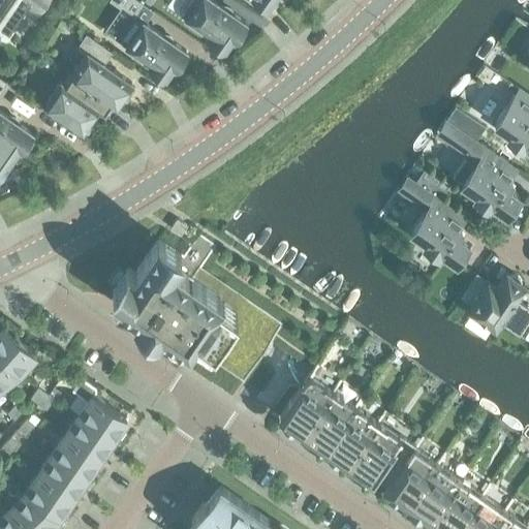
[(0,0),(0,30),(0,29),(13,9),(21,14),(26,8),(34,14),(43,0),(0,0)]
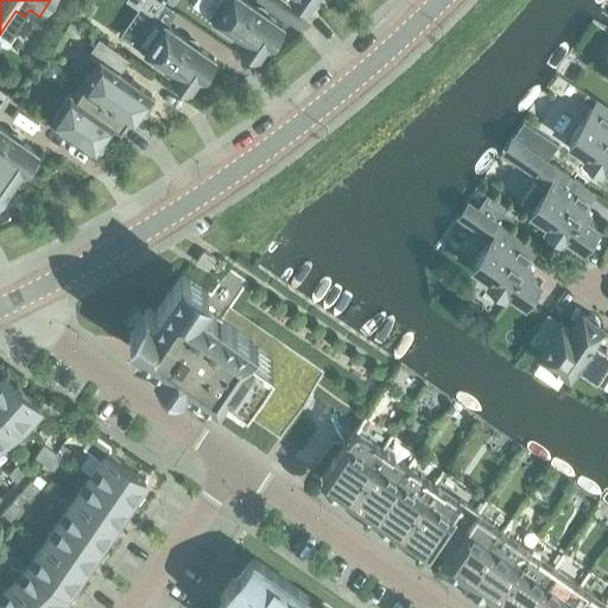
[(157,0),(132,0),(157,18),(164,23),(172,11),(163,4),(157,0)]
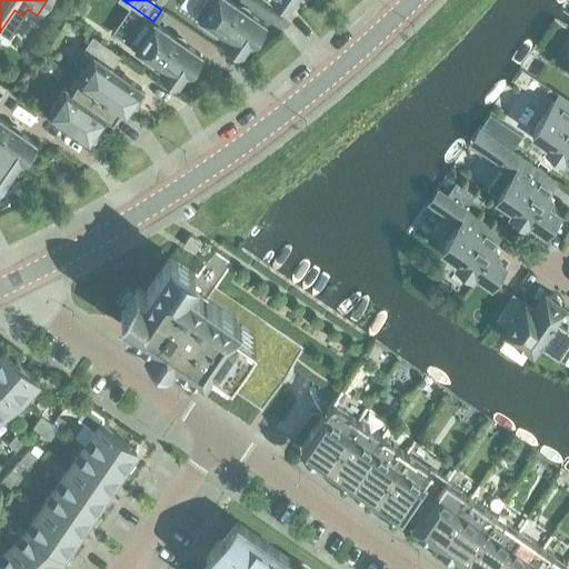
[(183,0),(182,2),(198,13),(228,35),(226,38),(240,49),(249,37),(252,39),(262,23),(229,0),(183,0)]
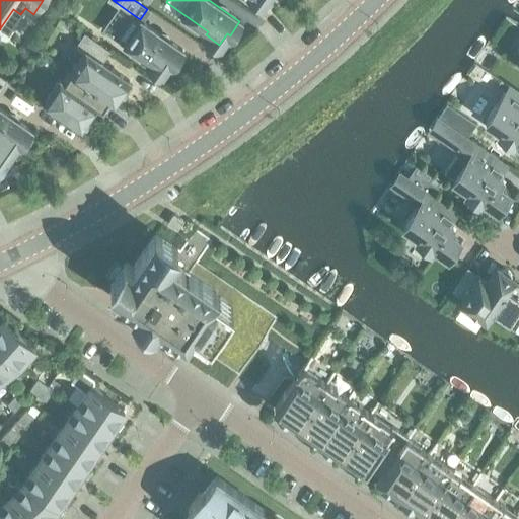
[(134,15),(118,39),(125,44),(149,60),(147,64),(161,74),(162,74),(163,74),(170,64),(172,65),(183,49),(140,19),(134,15)]
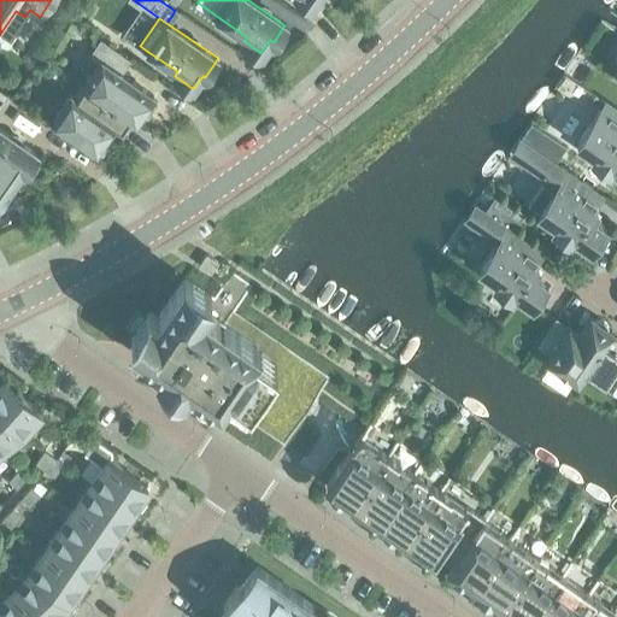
[(136,121),(142,112),(150,110),(153,105),(152,98),(154,95),(144,88),(121,72),(130,60),(101,40),(92,53),(103,60),(88,82),(86,80),(82,83),(136,121)]
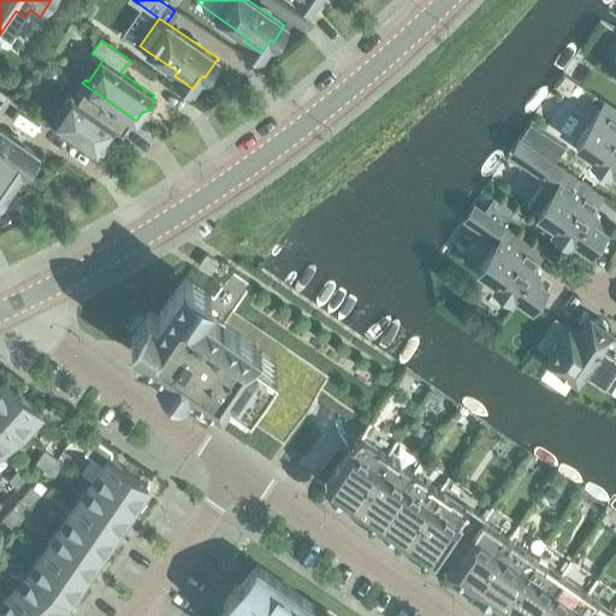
[(82,83),(78,90),(75,94),(72,92),(53,120),(96,150),(113,126),(123,134),(129,125),(132,119),(136,122),(136,120),(82,83)]
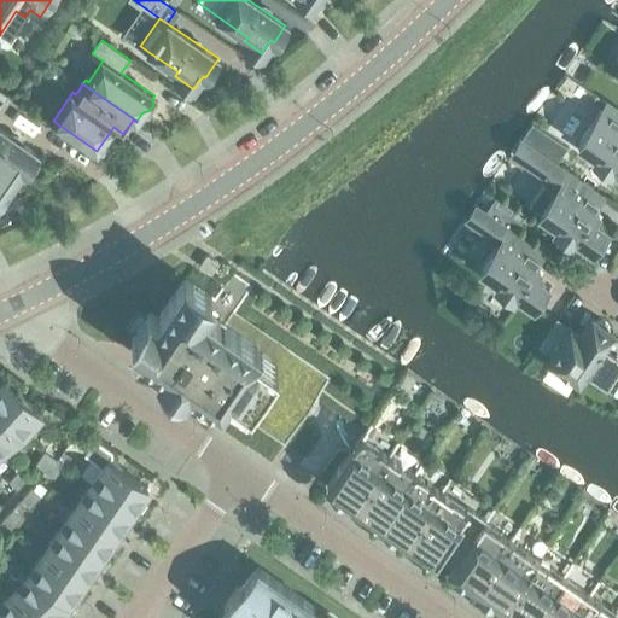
[(594,121),(578,143),(595,155),(593,158),(611,172),(613,168),(617,170),(617,109),(607,101),(594,121)]
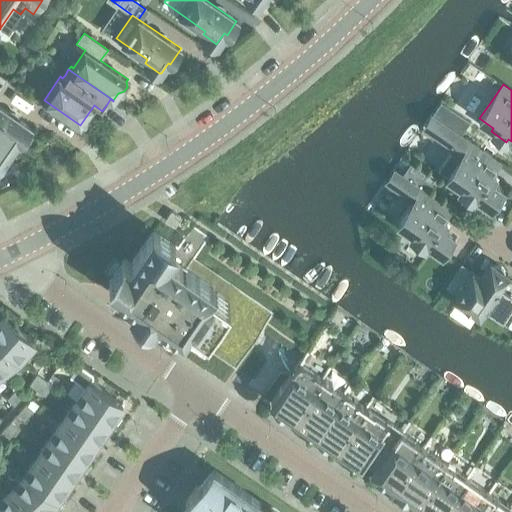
[(441,102),(431,116),(460,135),(469,122),(441,102)]
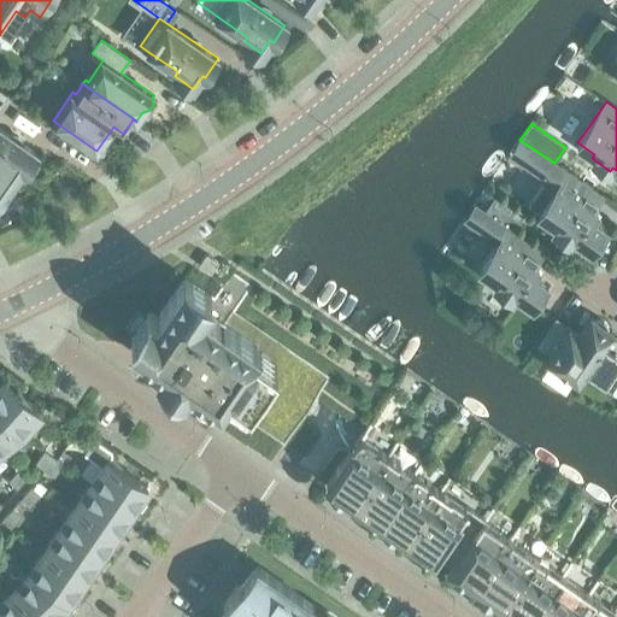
[(0,166),(16,178),(22,170),(24,171),(37,153),(0,127),(0,166)]
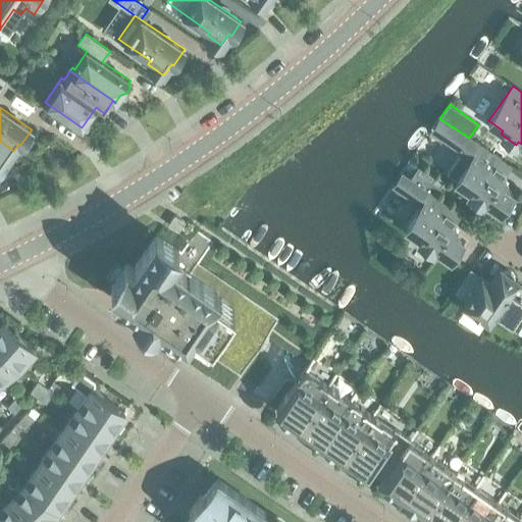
[(438,119),(432,128),(431,129),(465,153),(462,158),(459,156),(448,172),(456,178),(456,179),(470,190),(467,193),(483,204),(485,201),(501,211),(503,208),(506,210),(514,198),(511,196),(514,193),(504,186),(507,180),(502,177),(510,166),(469,138),(439,118),(438,119)]
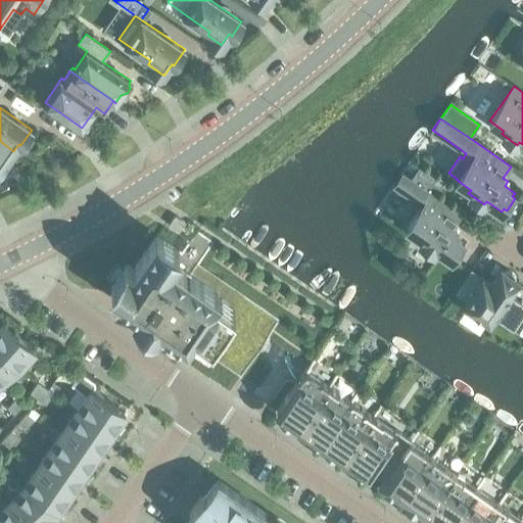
[(0,170),(13,151),(0,141),(0,170)]
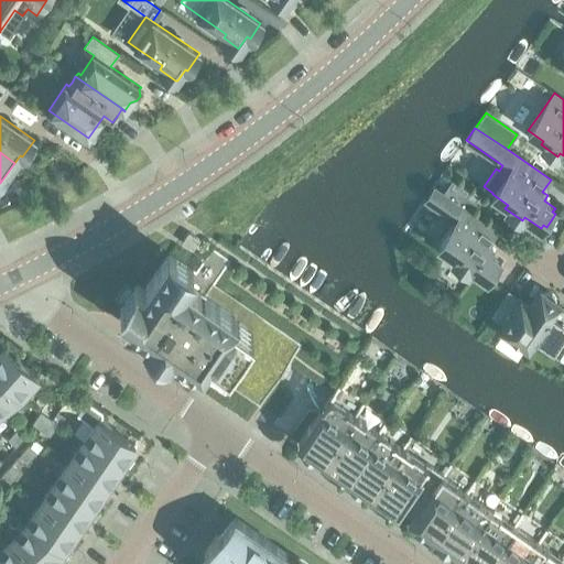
[(432,188),(425,198),(424,199),(451,218),(455,221),(453,226),(452,225),(437,246),(454,257),(451,260),(468,272),(470,268),(487,280),(489,275),(492,278),(501,266),(498,263),(501,259),(490,251),(494,247),(488,242),(497,230),(465,208),(461,205),(434,186),(432,188)]
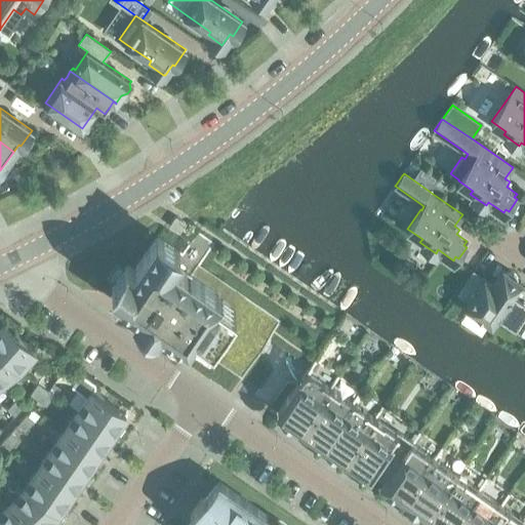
[(176,214),(168,226),(180,234),(188,223),(176,214)]
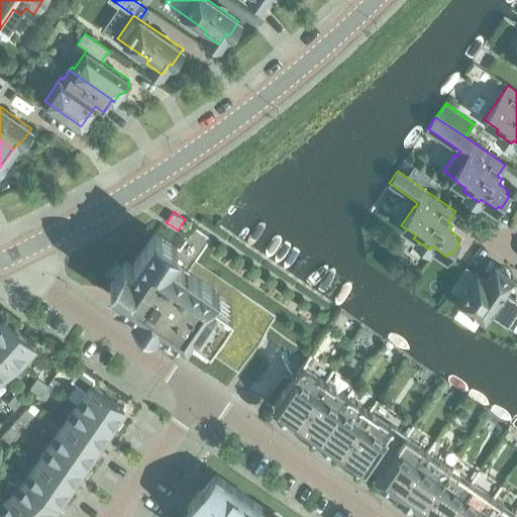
[(116,288),(125,294),(124,297),(126,299),(134,305),(132,307),(154,322),(175,335),(178,330),(238,373),(262,339),(277,317),(196,262),(211,239),(195,228),(180,249),(154,232),(132,266),(125,261),(122,266),(115,262),(106,274),(113,278),(110,284),(116,288)]
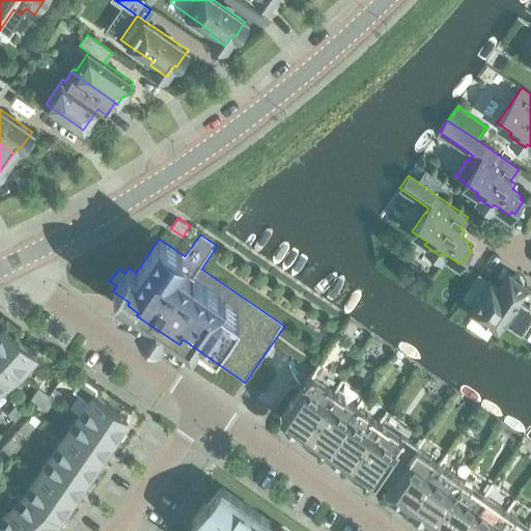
[(478,274),(464,296),(474,304),(470,310),(475,313),(470,322),(486,334),(493,326),(498,329),(503,322),(507,324),(521,334),(530,318),(530,309),(518,301),(527,286),(524,284),(524,283),(524,282),(523,281),(523,280),(523,279),(522,278),(521,277),(520,276),(519,276),(518,275),(516,275),(515,275),(514,275),(513,275),(512,275),(511,275),(508,273),(498,287),(478,274)]
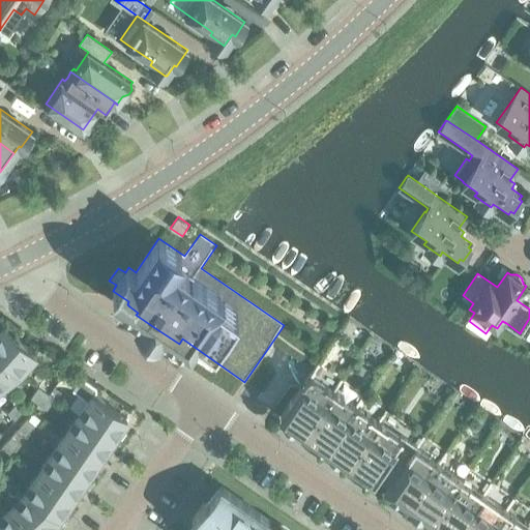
[(0,356),(15,371),(19,374),(31,359),(41,366),(49,355),(35,346),(34,346),(33,346),(32,346),(30,349),(4,326),(0,330),(0,356)]
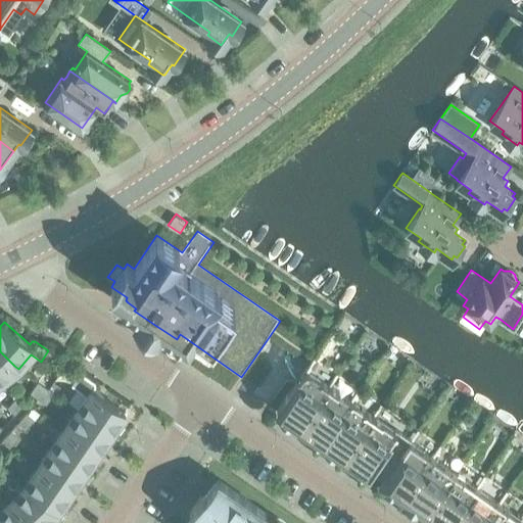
[(0,381),(14,366),(0,351),(0,381)]
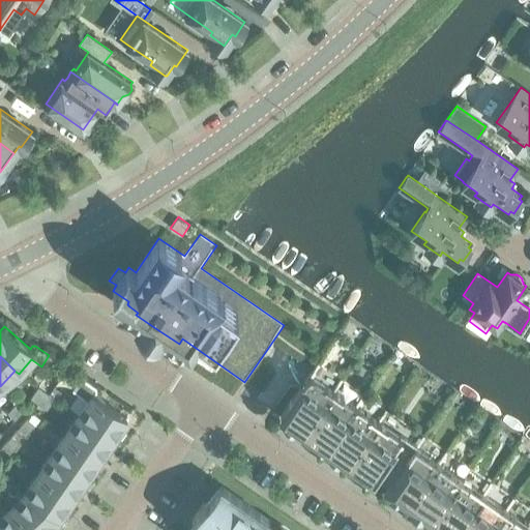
[(318,361),(311,372),(311,373),(307,376),(294,394),(318,411),(341,427),(363,443),(387,459),(423,483),(445,499),(468,514),(490,529),(529,529),(529,507),(514,497),(513,497),(492,481),(470,466),(469,466),(447,450),(446,450),(445,449),(424,435),(423,435),(423,434),(387,409),(386,409),(364,393),(363,392),(343,378),(342,378),(341,377),(320,362),(318,361)]
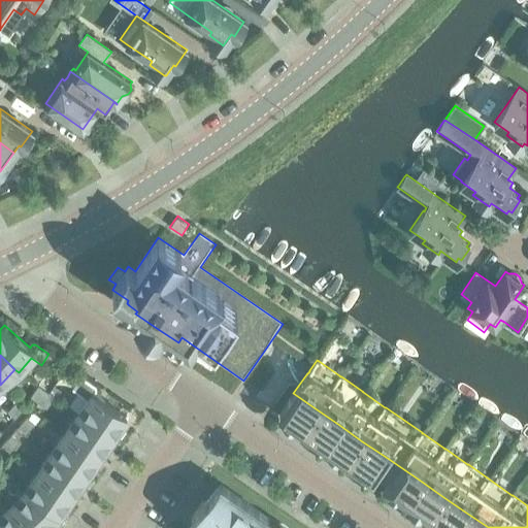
[(78,413),(117,439),(124,428),(124,427),(124,425),(121,424),(127,416),(93,393),(96,389),(96,388),(96,387),(96,386),(95,385),(81,375),(73,388),(89,397),(78,413)]
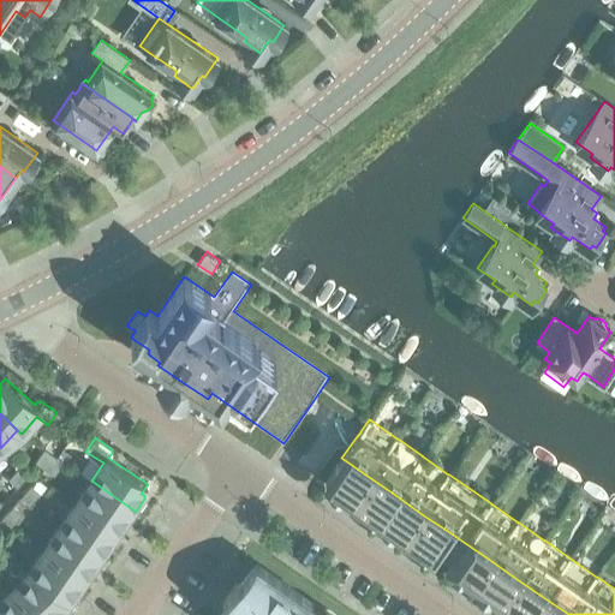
[(46,467),(53,455),(43,449),(36,461),(46,467)]
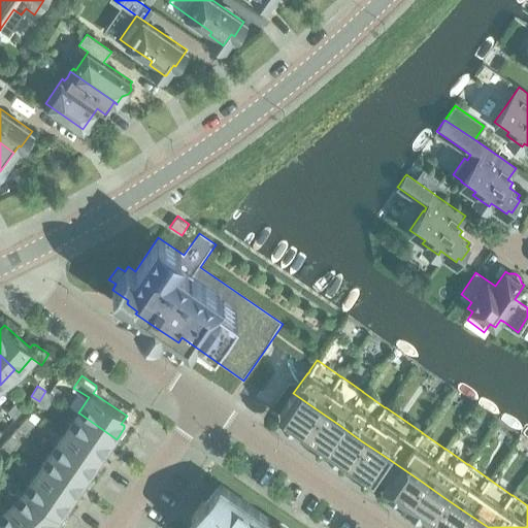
[(45,391),(39,401),(46,405),(53,395),(45,391)]
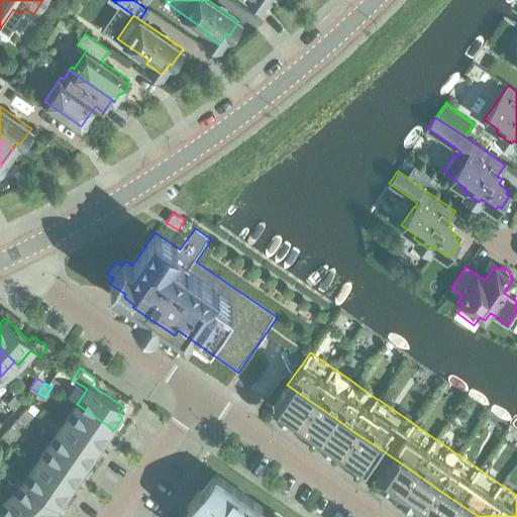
[(16,393),(8,402),(14,408),(22,399),(16,393)]
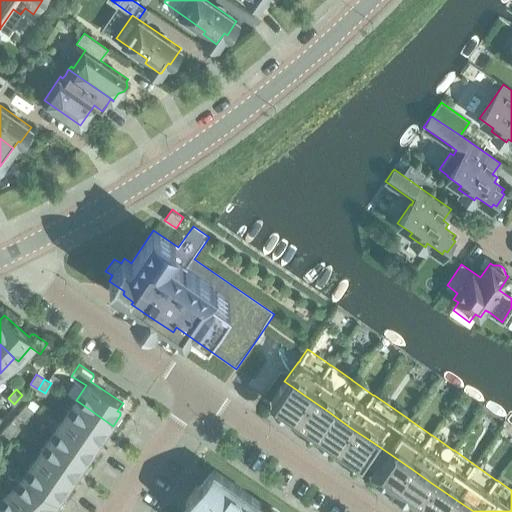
[(76,400),(63,419),(96,442),(101,435),(103,437),(105,437),(106,436),(113,426),(76,400)]
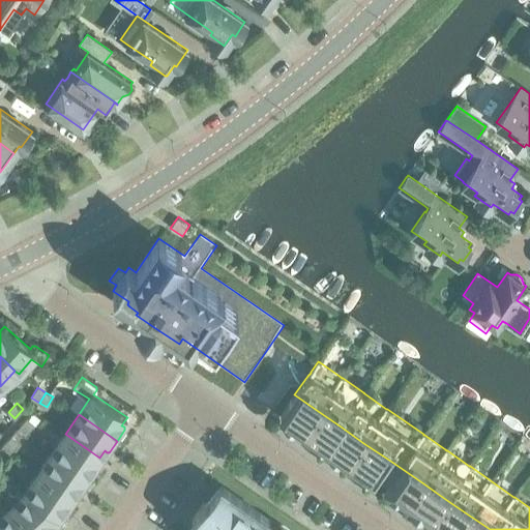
[(27,418),(18,429),(26,435),(34,425),(27,418)]
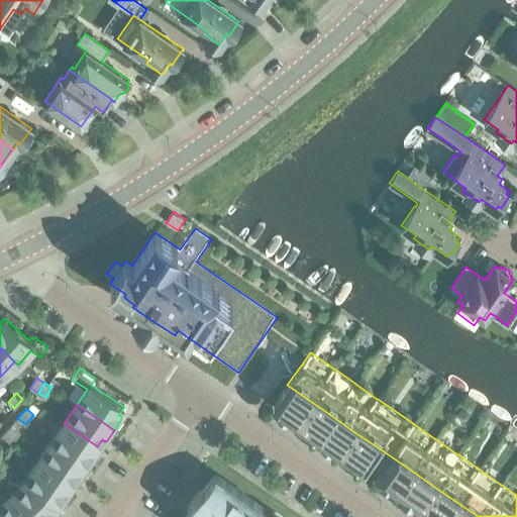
[(97,446),(64,423),(50,442),(88,468),(96,457),(96,455),(95,454),(93,452),(97,446)]
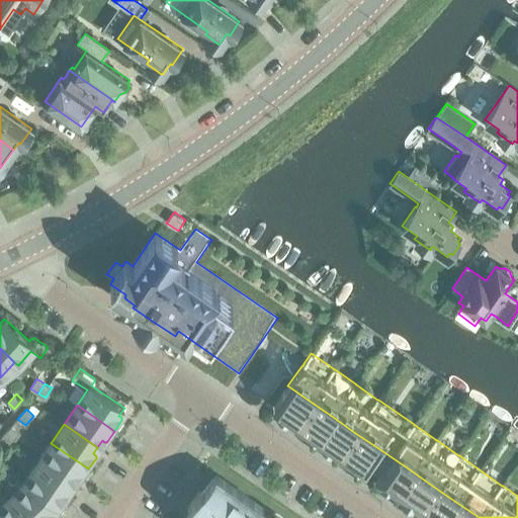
[(2,437),(9,443),(17,433),(10,427),(2,437)]
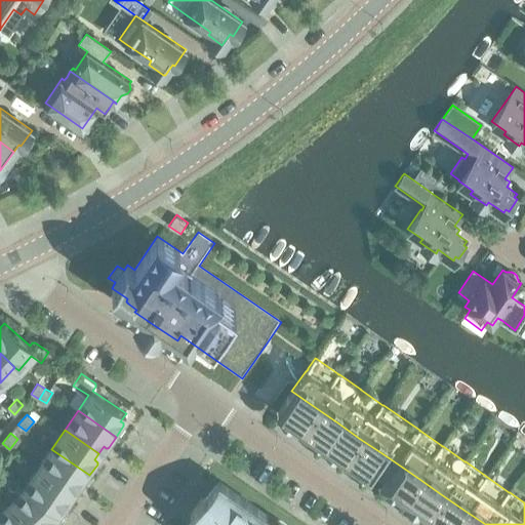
[(9,449),(2,443),(0,444),(0,457),(0,458),(9,449)]
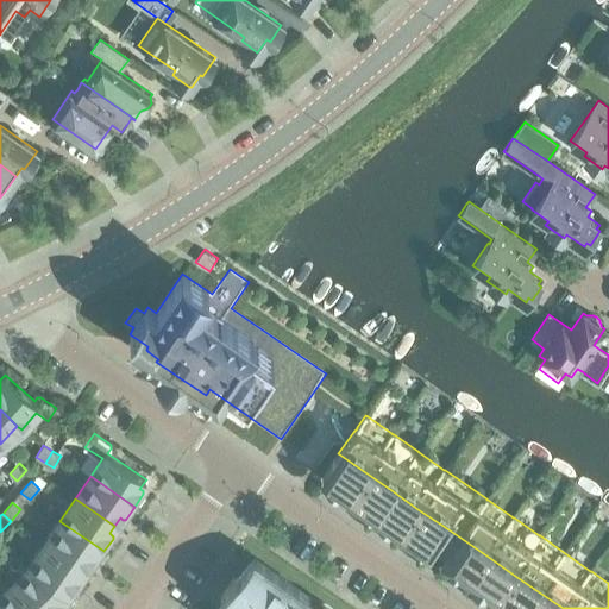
[(60,521),(44,544),(85,571),(89,563),(92,564),(94,565),(95,564),(104,551),(60,521)]
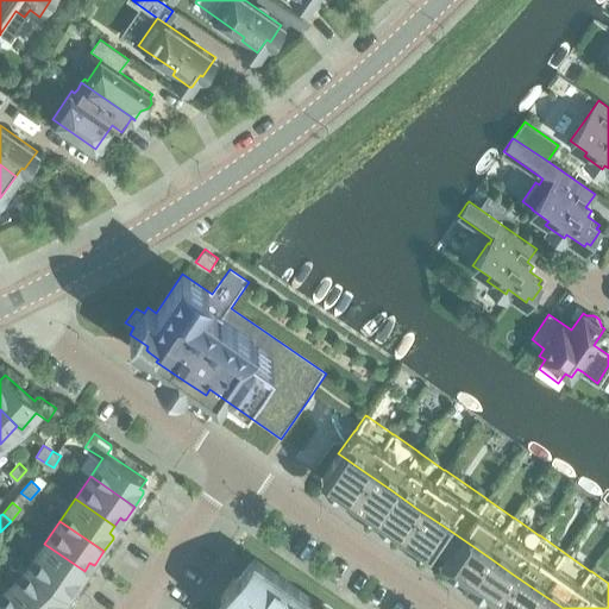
[(44,544),(29,566),(74,596),(82,584),(82,582),(81,579),(79,578),(85,571),(44,544)]
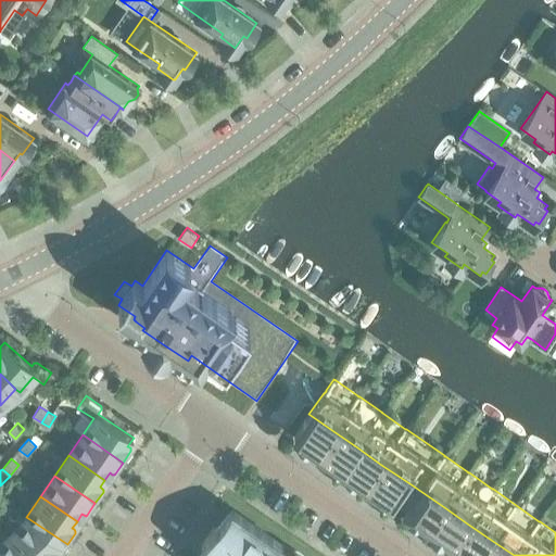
[(203,545),(204,551),(204,552),(201,555),(303,555),(301,554),(300,553),(298,552),(295,551),(291,550),(288,547),(285,546),(234,510),(220,530),(219,529),(218,529),(218,528),(217,528),(216,528),(216,529),(215,529),(214,529),(214,530),(213,530),(203,545)]
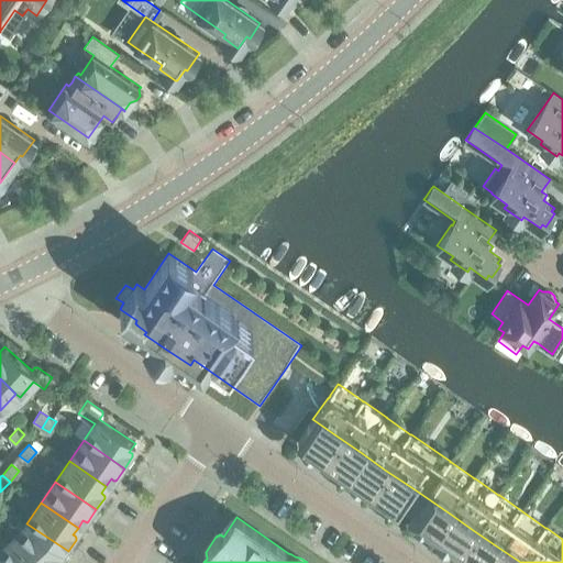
[(26,523),(13,543),(42,562),(53,562),(54,562),(55,562),(59,562),(61,562),(68,551),(26,523)]
